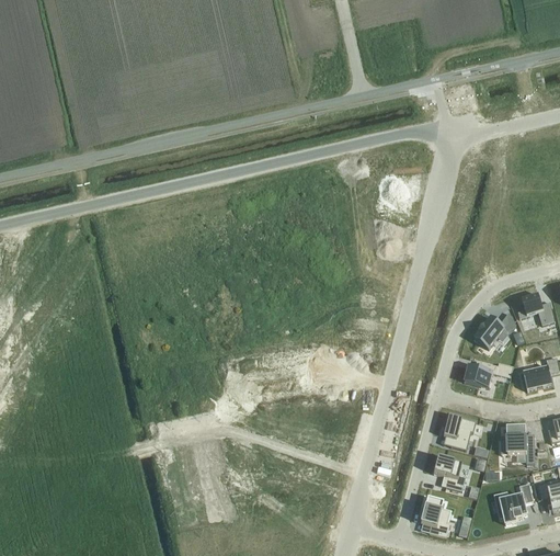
[(524,308),(517,310),(518,317),(537,311),(541,324),(555,319),(549,301),(541,303),(538,293),(521,297),(524,308)]
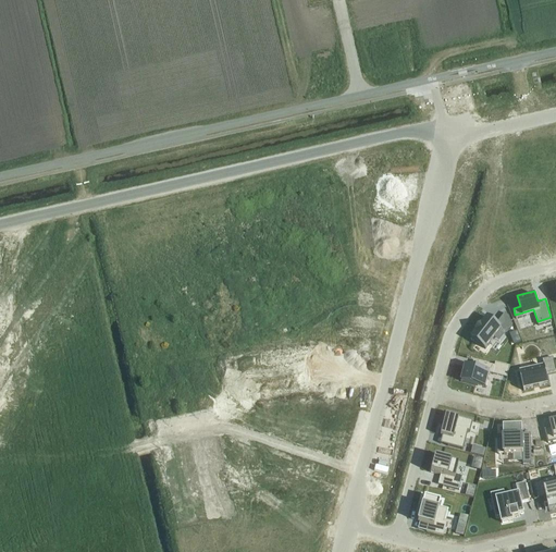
[(474,329),(470,334),(484,345),(493,333),(499,324),(505,329),(511,320),(508,313),(504,309),(495,320),(486,314),(481,321),(479,322),(479,323),(477,327),(477,326),(476,327),(474,329)]
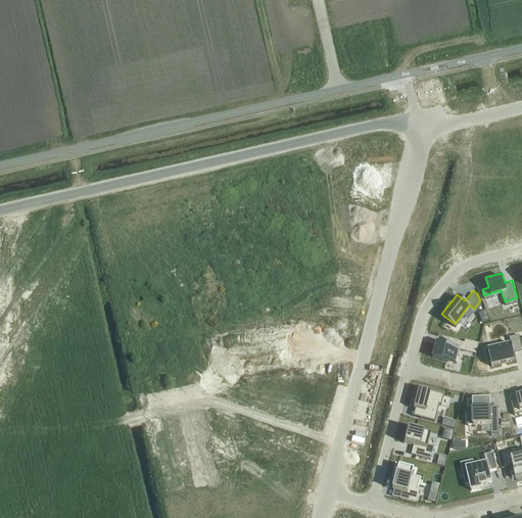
[(487,345),(486,345),(490,363),(491,363),(491,362),(514,357),(514,358),(515,358),(512,346),(521,344),(518,332),(509,334),(510,341),(487,346),(487,345)]
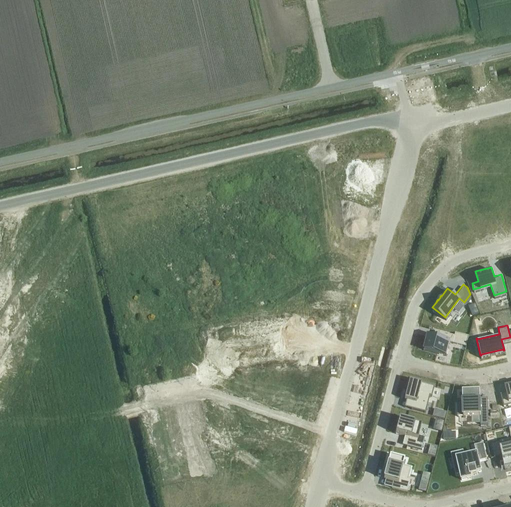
[(426,332),(422,346),(445,352),(449,339),(452,340),(454,332),(438,328),(437,335),(433,334),(426,332)]
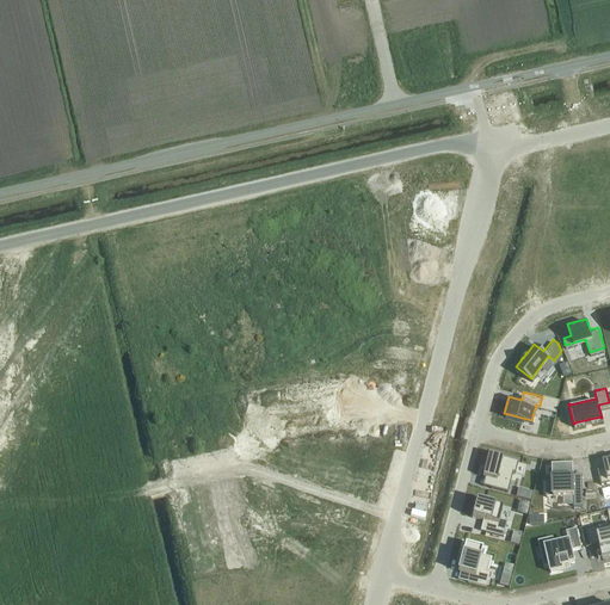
[(485,461),(481,473),(491,475),(490,483),(506,488),(512,469),(513,469),(517,457),(499,452),(499,451),(485,448),(482,460),(485,461)]
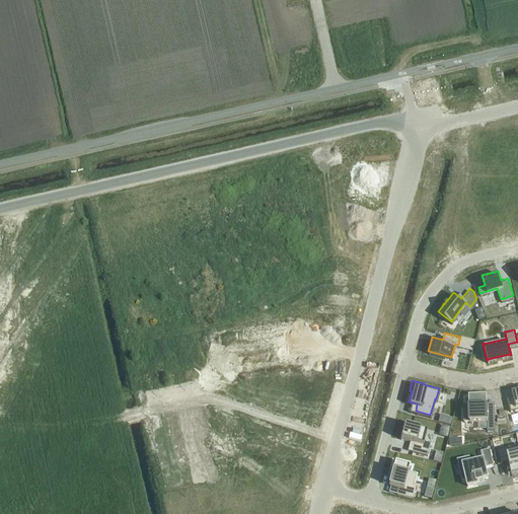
[(513,394),(507,396),(510,409),(517,406),(517,386),(517,387),(511,389),(513,394)]
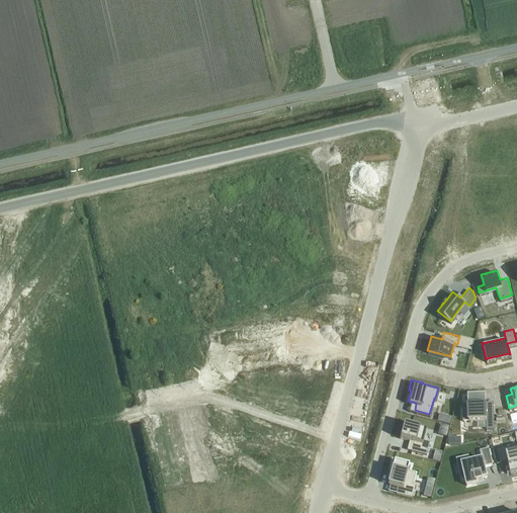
[(493,426),(493,410),(486,410),(485,400),(485,392),(467,393),(467,405),(461,405),(461,418),(467,418),(485,418),(485,426),(493,426)]
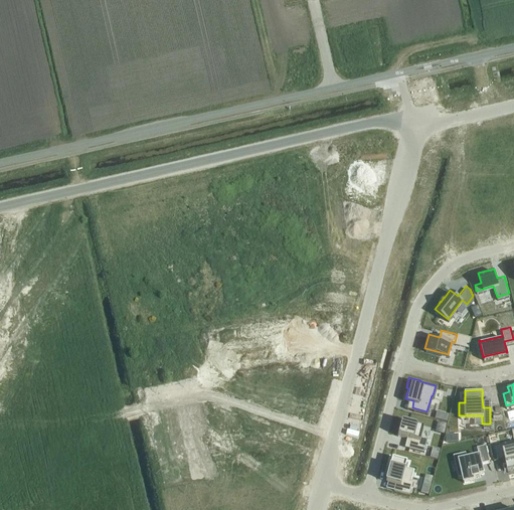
[(434,414),(446,417),(448,411),(436,407),(434,414)]
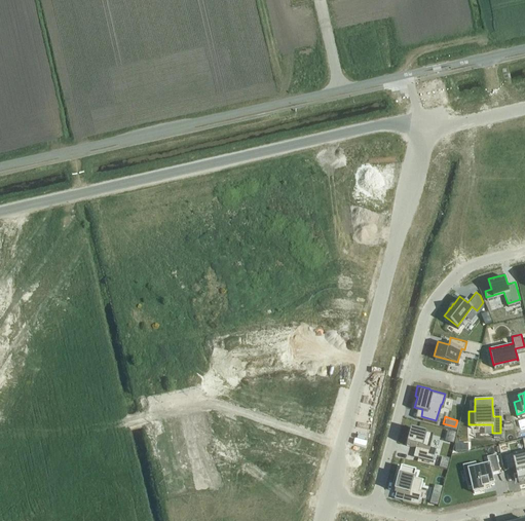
[(409,426),(405,442),(419,446),(416,454),(432,458),(436,444),(429,442),(432,433),(409,426)]
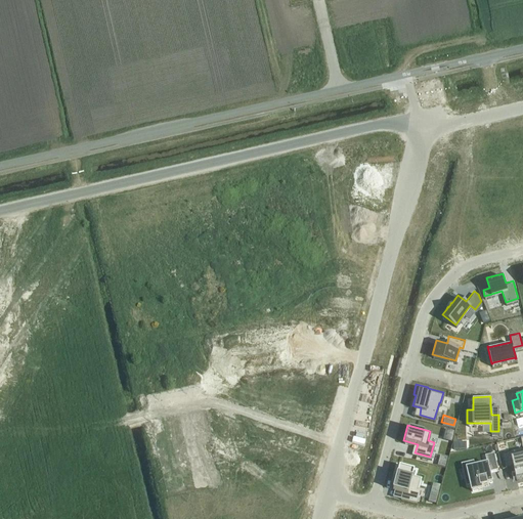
[(511,448),(502,450),(505,465),(513,463),(516,477),(522,475),(522,448),(522,447),(511,450),(511,448)]
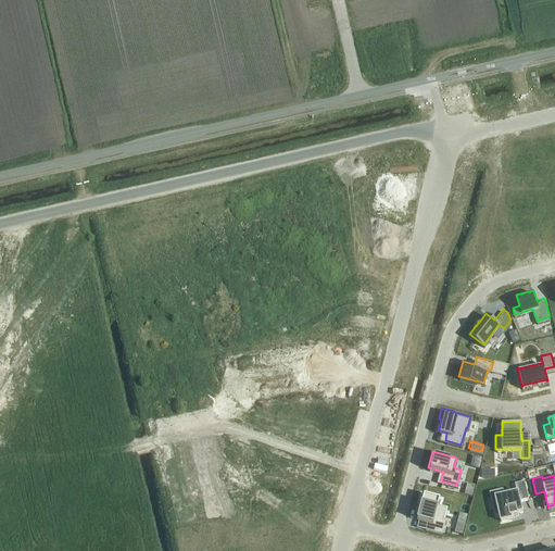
[(499,492),(491,495),(494,512),(499,511),(500,518),(511,515),(511,513),(517,511),(517,510),(521,509),(519,497),(528,496),(524,478),(514,480),(516,489),(499,492)]
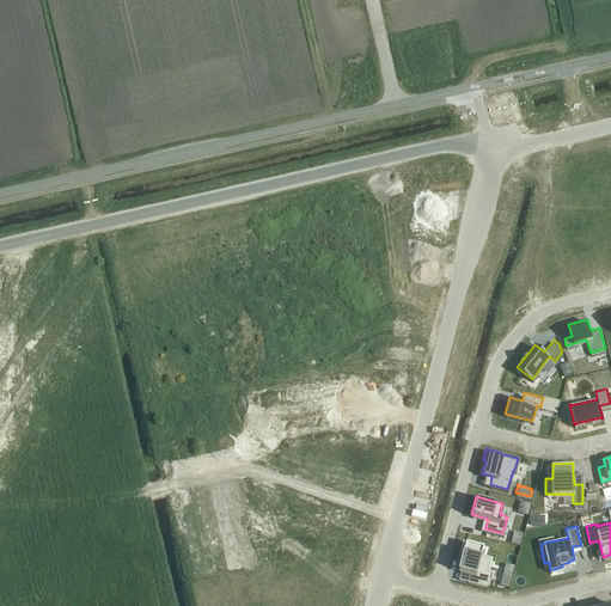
[(464,540),(457,569),(469,571),(466,579),(476,581),(483,583),(486,583),(489,569),(477,567),(482,545),(464,540)]
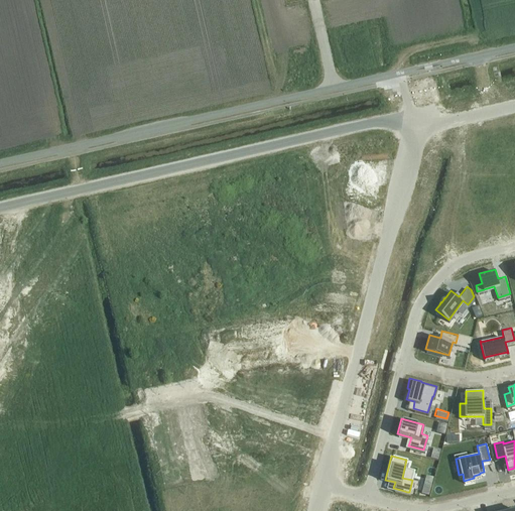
[(422,484),(421,490),(428,492),(429,485),(422,484)]
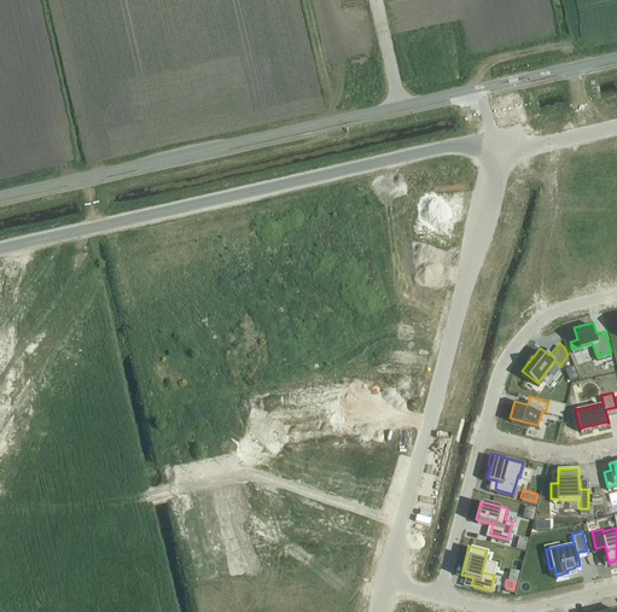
All buildings are outlined.
